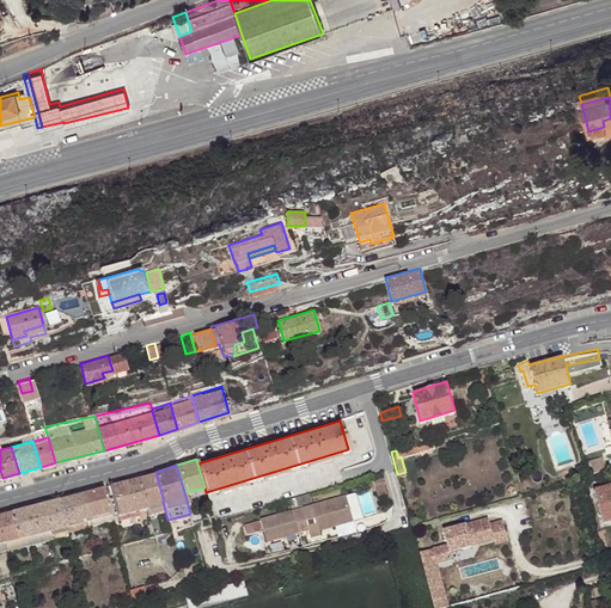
[(156,472),(139,476),(146,503),(163,498),(156,472)]
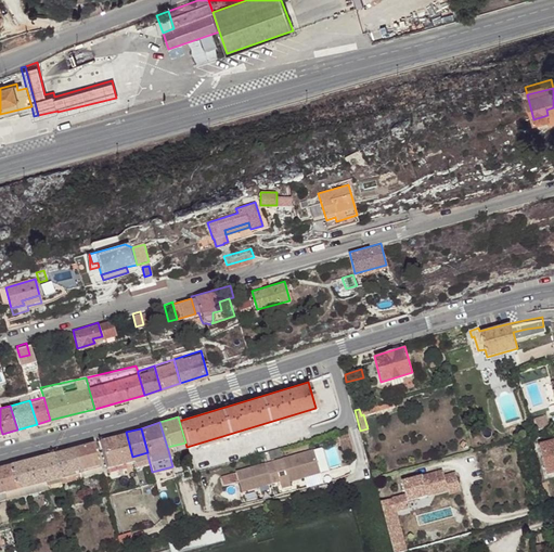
[(126,432),(99,439),(106,466),(132,460),(132,457),(126,432)]
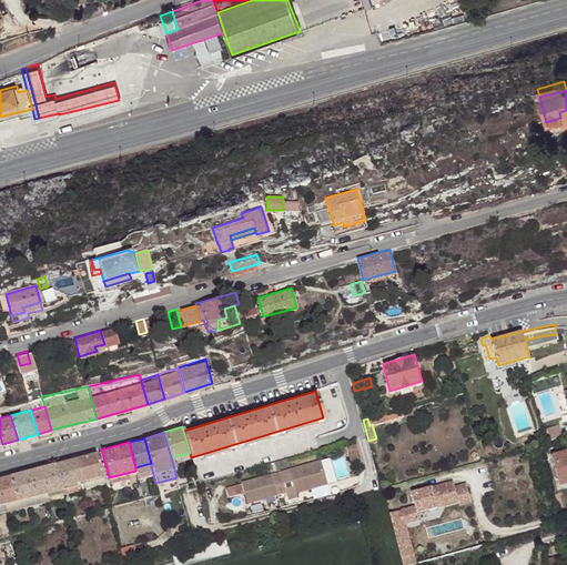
[(360,454),(356,443),(346,445),(350,457),(360,454)]
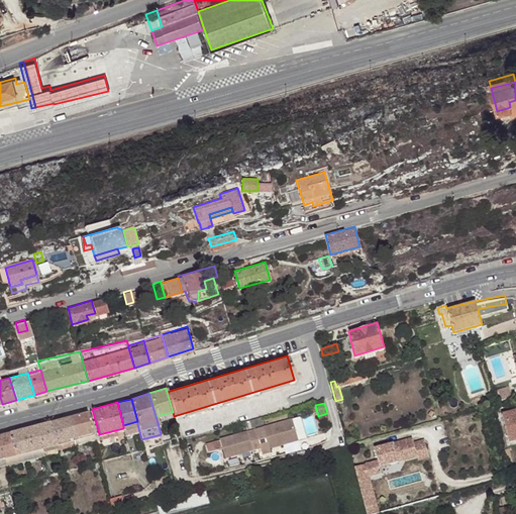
[(515,438),(515,408),(504,412),(512,440),(515,438)]
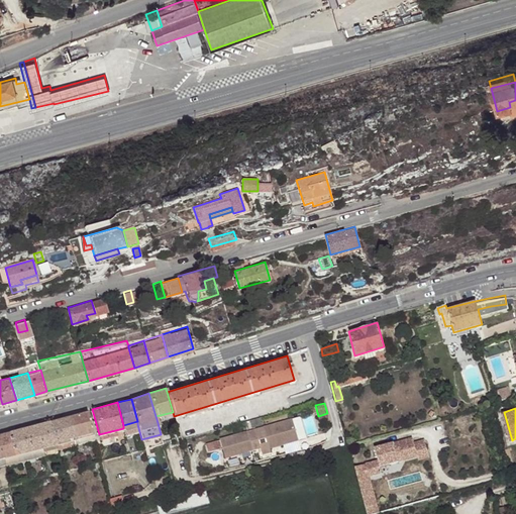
[(87,410),(68,415),(73,436),(93,431),(87,410)]
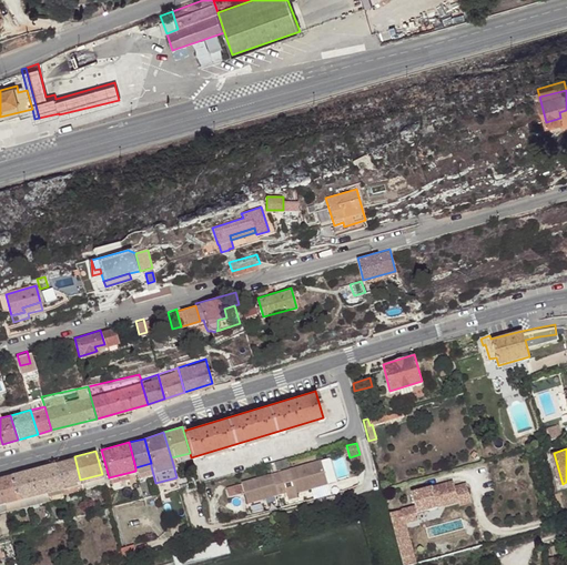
[(190,453),(171,457),(173,463),(191,457),(190,453)]
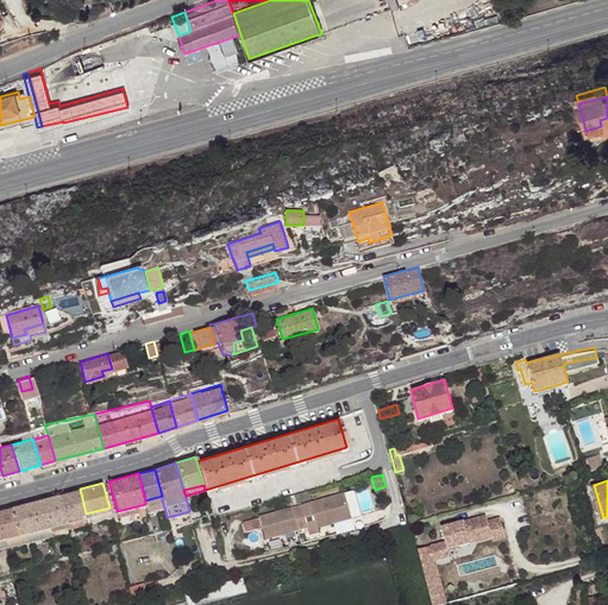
[(57,495),(63,520),(86,514),(80,489),(57,495)]
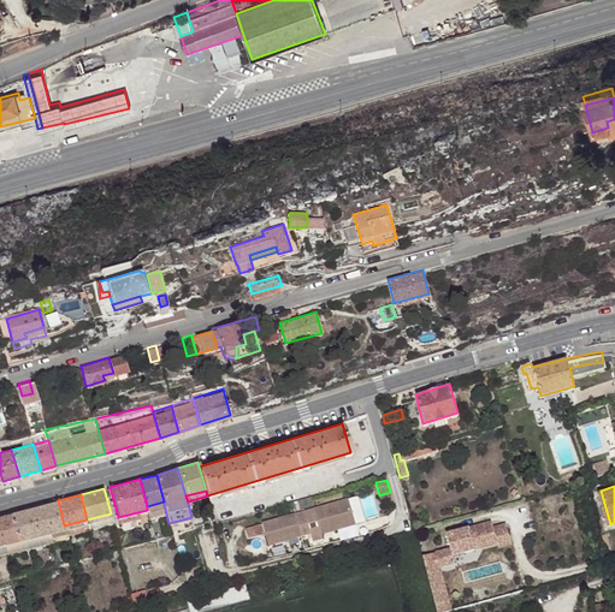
[(305,512),(312,538),(323,535),(320,530),(337,526),(355,521),(348,495),(313,505),(314,510),(305,512)]
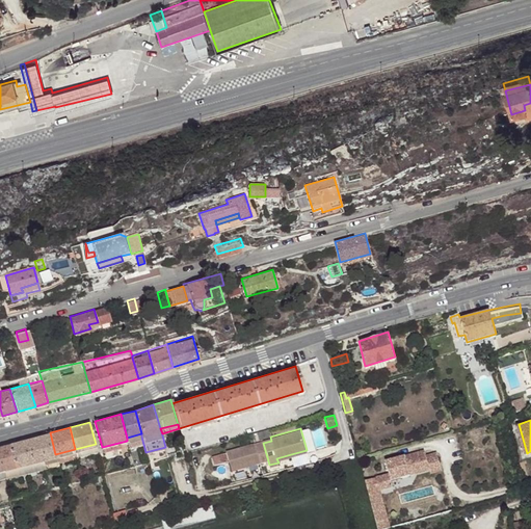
[(50,432),(36,437),(43,459),(56,456),(55,454),(50,432)]
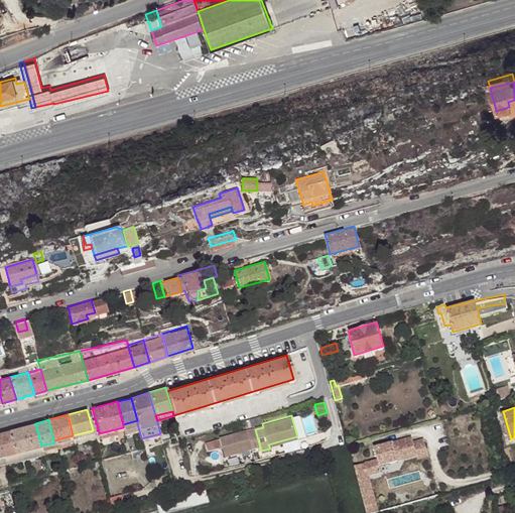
[(35,423),(9,430),(15,453),(41,445),(35,423)]
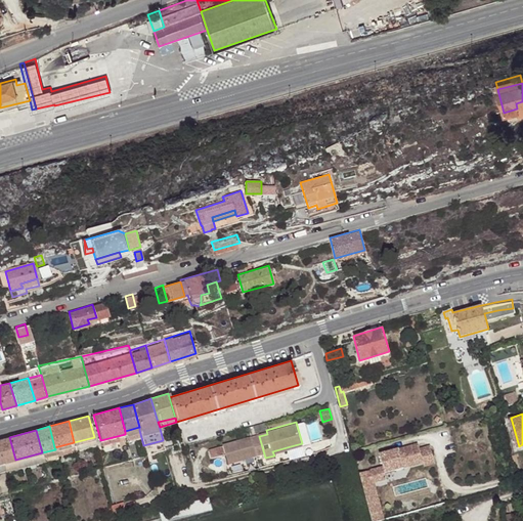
[(255,453),(250,434),(222,442),(222,443),(208,447),(210,456),(224,451),(227,461),(255,453)]
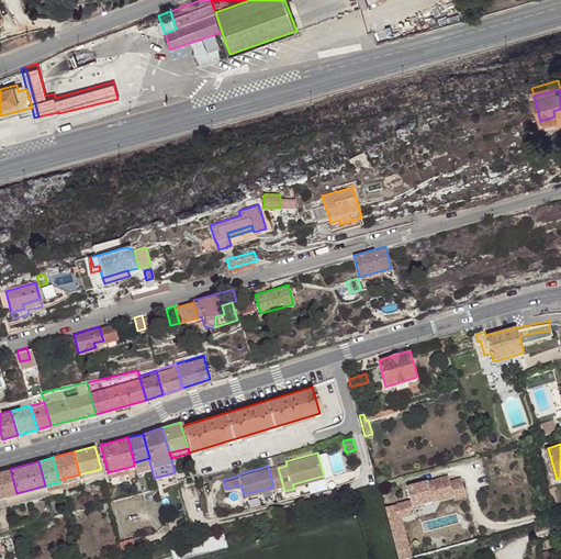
[(10,469),(0,471),(0,488),(2,498),(17,493),(10,469)]
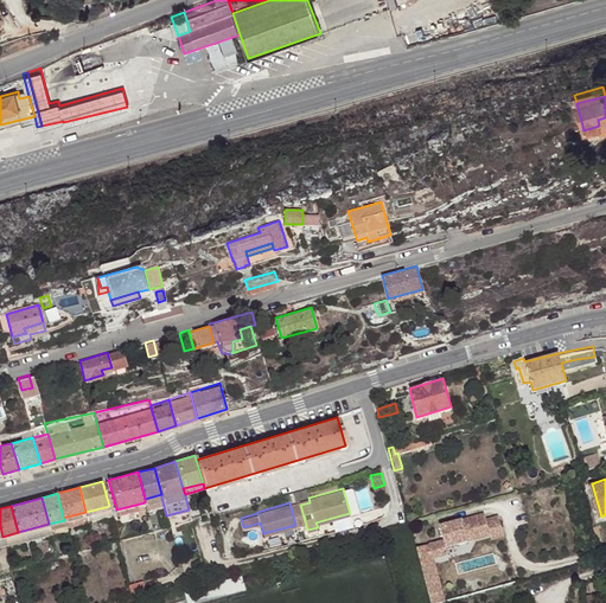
[(85,512),(88,520),(110,514),(109,506),(85,512)]
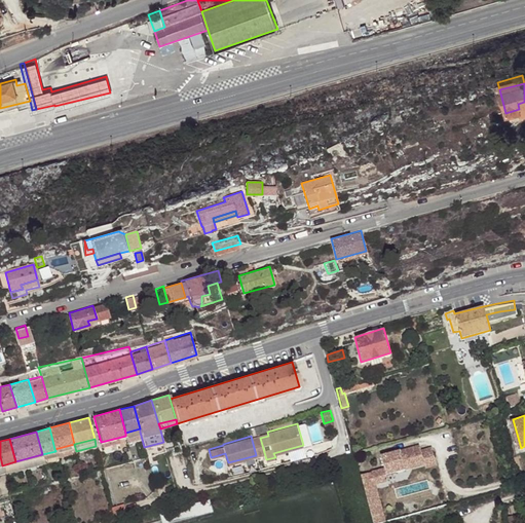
[(386,464),(363,470),(366,483),(377,480),(389,477),(388,471),(412,464),(411,461),(425,457),(426,461),(427,464),(439,461),(435,445),(423,447),(422,442),(408,446),(409,448),(403,449),(403,447),(383,452),(386,464)]
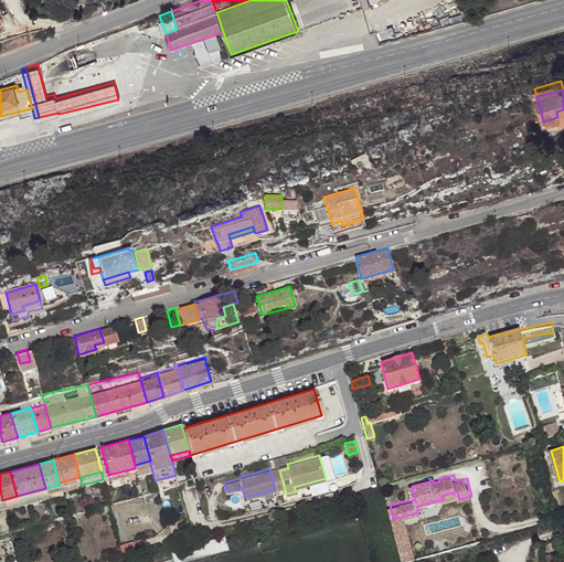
[(60,485),(61,491),(82,485),(80,477),(59,483),(60,485)]
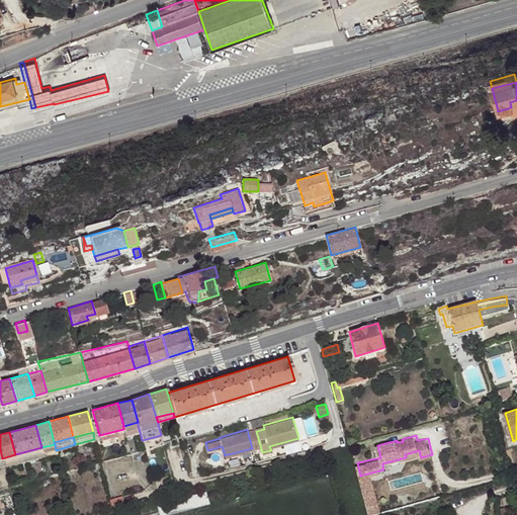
[(283,442),(284,447),(299,442),(298,438),(283,442)]
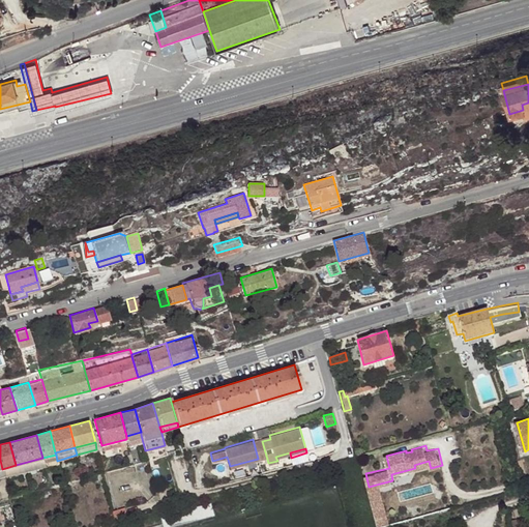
[(56,455),(42,458),(45,466),(58,462),(57,461),(56,455)]
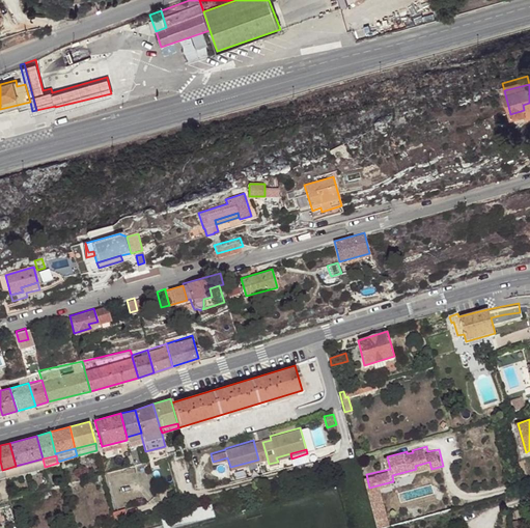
[(45,467),(43,459),(16,466),(18,473),(45,467)]
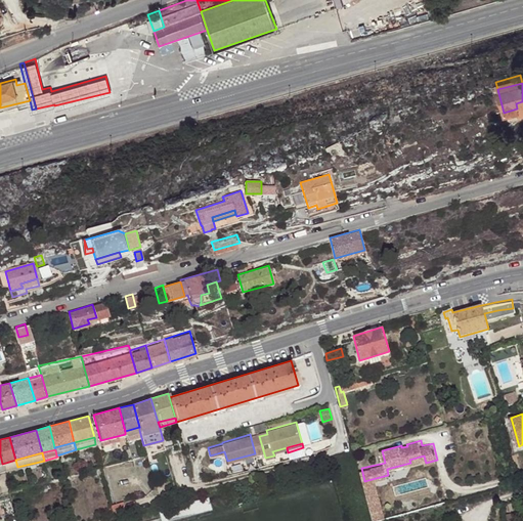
[(15,460),(2,464),(4,470),(4,471),(17,467),(15,460)]
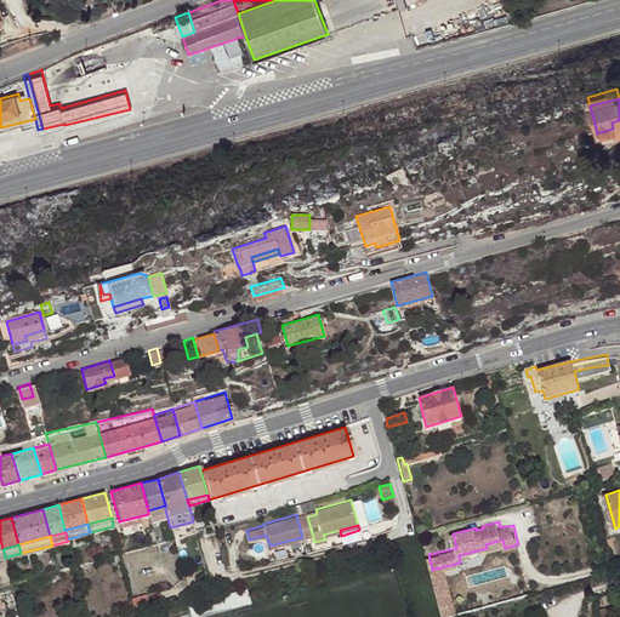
[(445,566),(432,570),(441,605),(453,601),(445,566)]
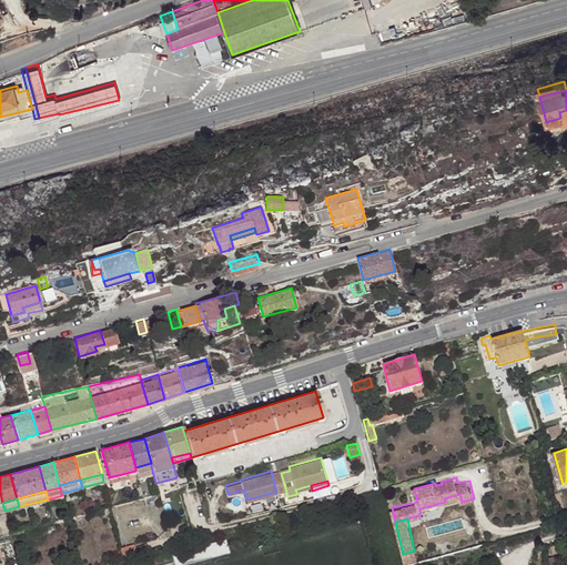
[(52,520),(43,522),(46,528),(54,526),(52,520)]
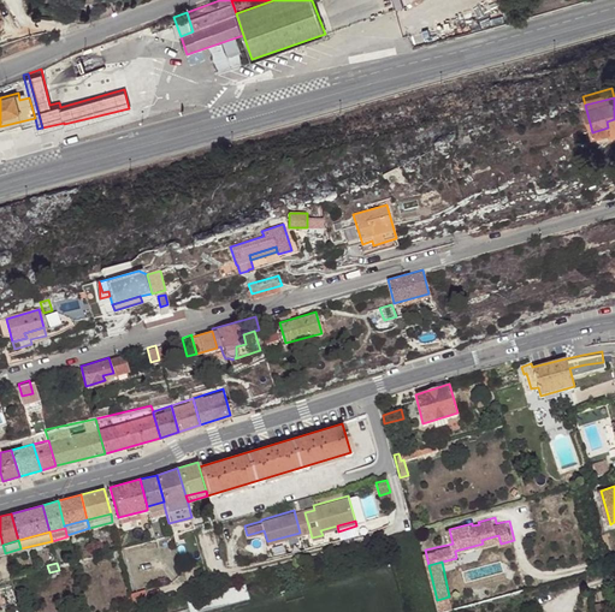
[(189,599),(193,611),(244,598),(241,584),(189,599)]
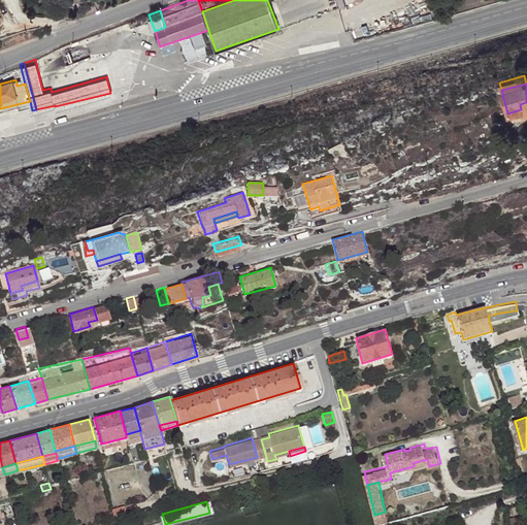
[(124,505),(112,509),(114,517),(126,515),(124,505)]
